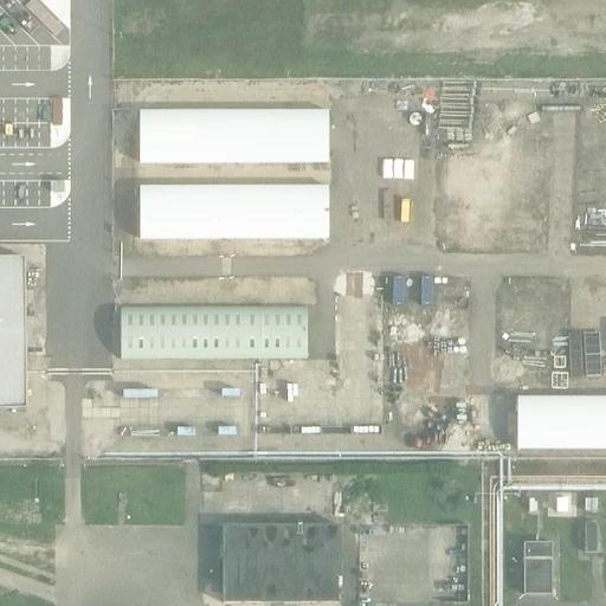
[(413,98),(340,95),(339,113),(361,114),(412,116),(413,98)]
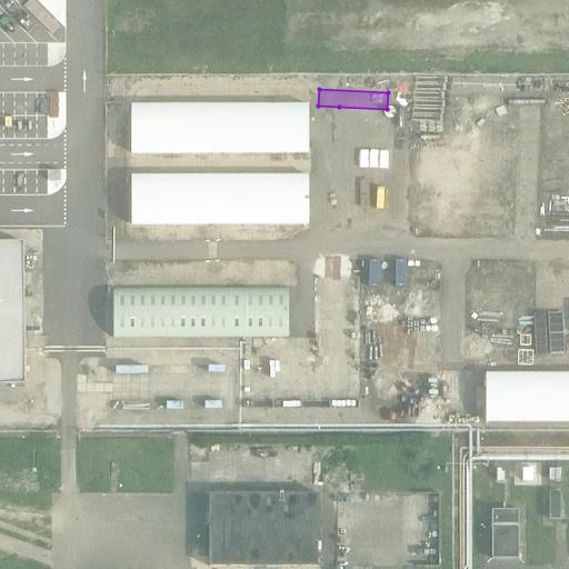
[(309,152),(309,103),(129,105),(130,152),(309,152)]
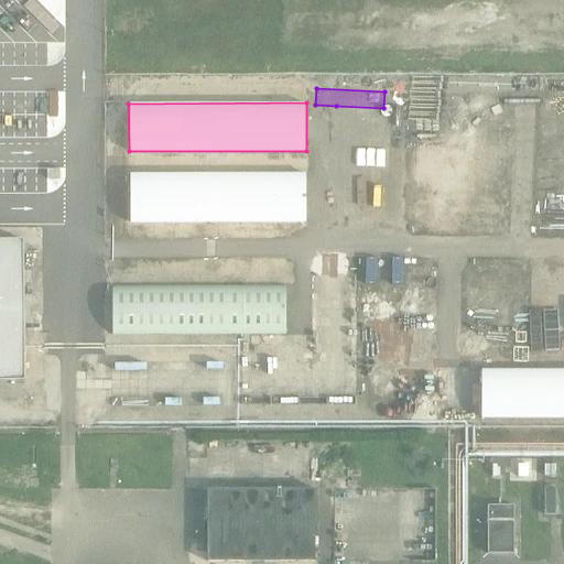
[(304,224),(303,174),(130,175),(130,224),(304,224)]
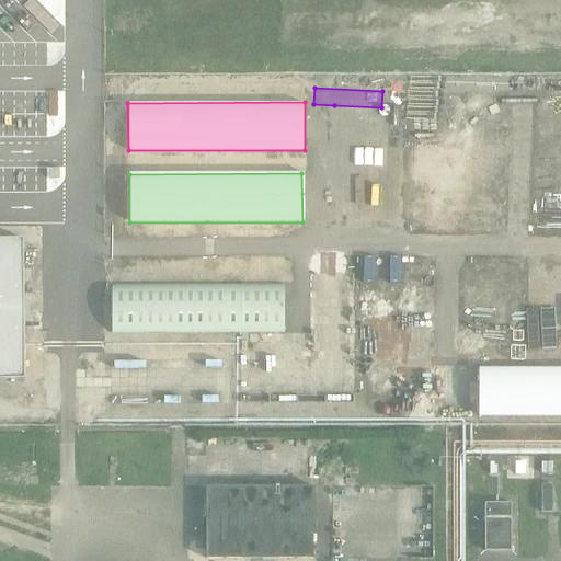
[(22,240),(0,240),(0,379),(22,379),(22,240)]
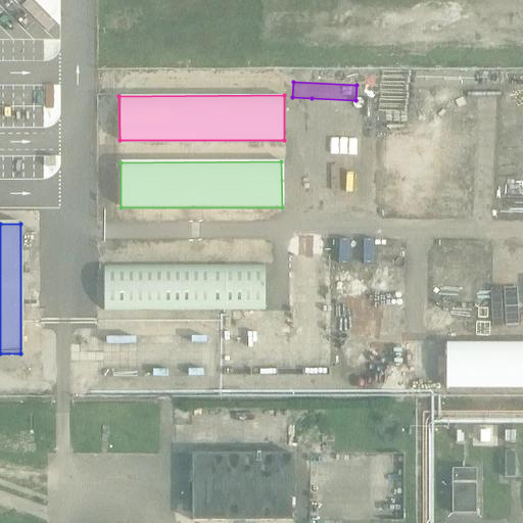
[(104,266),(104,312),(266,311),(265,266),(104,266)]
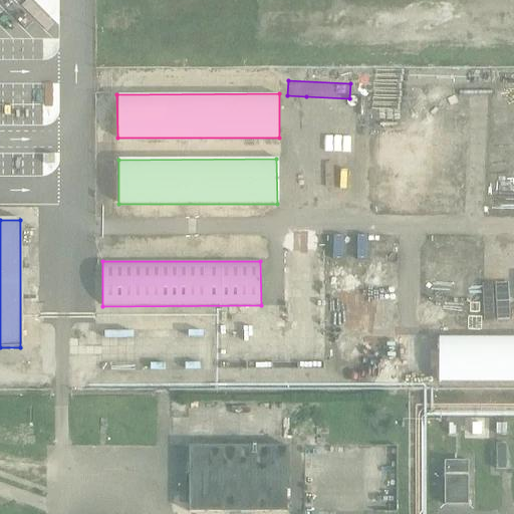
[(438,365),(437,384),(513,384),(513,339),(438,340),(438,365)]
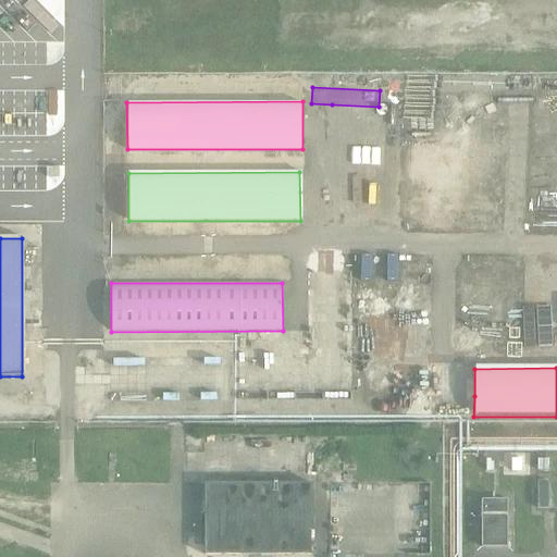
[(549,471),(548,460),(537,460),(537,471),(549,471)]
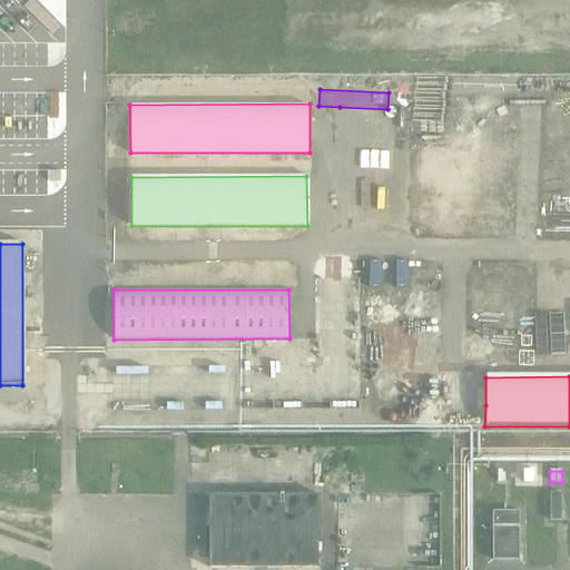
[(561,521),(562,494),(550,493),(550,521),(561,521)]
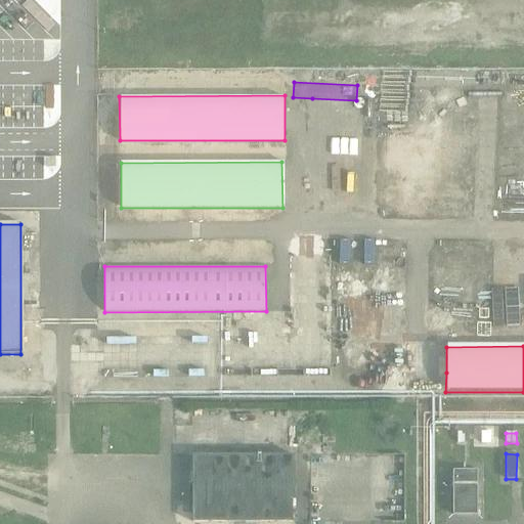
[(192,455),(192,522),(293,522),(293,455),(192,455)]
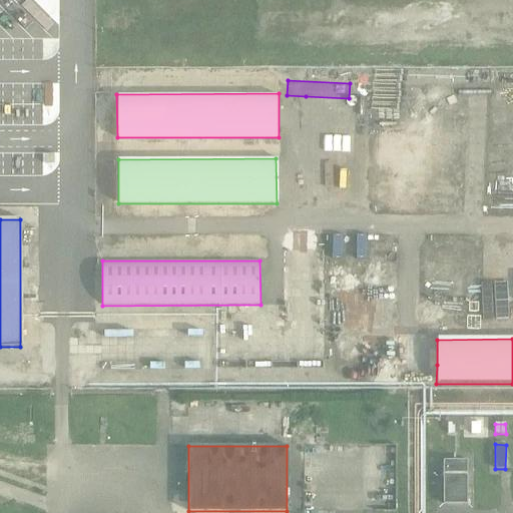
[(468,505),(468,460),(444,460),(444,505),(468,505)]
